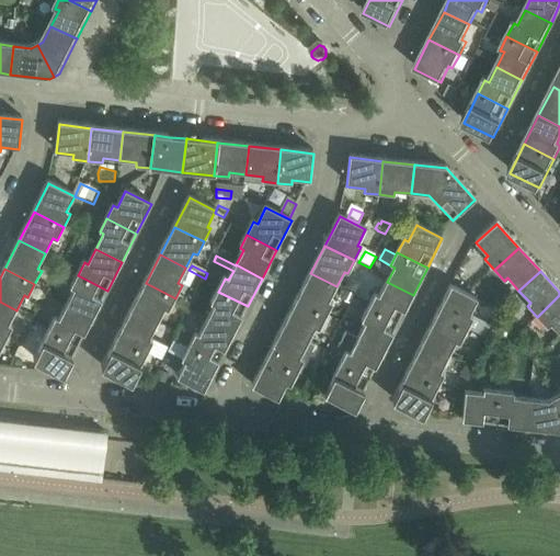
[(310,273),(296,302),(326,317),(332,304),(329,302),(336,286),(310,273)]
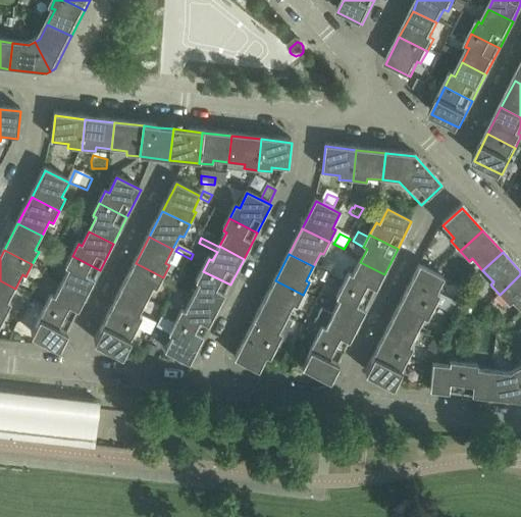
[(100,270),(72,256),(66,268),(69,270),(62,285),(87,297),(100,270)]
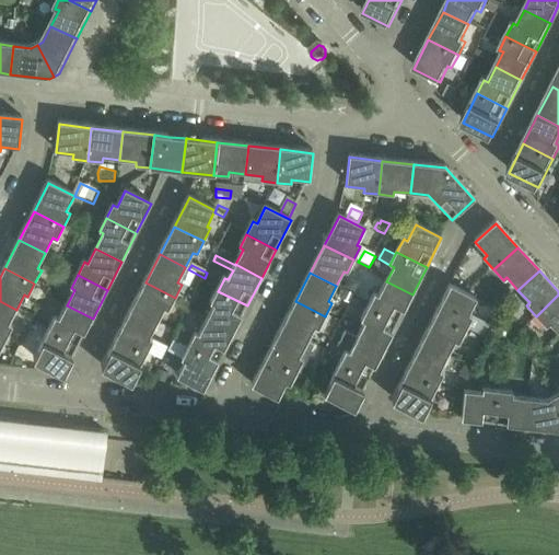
[(361,285),(350,279),(344,291),(354,297),(361,285)]
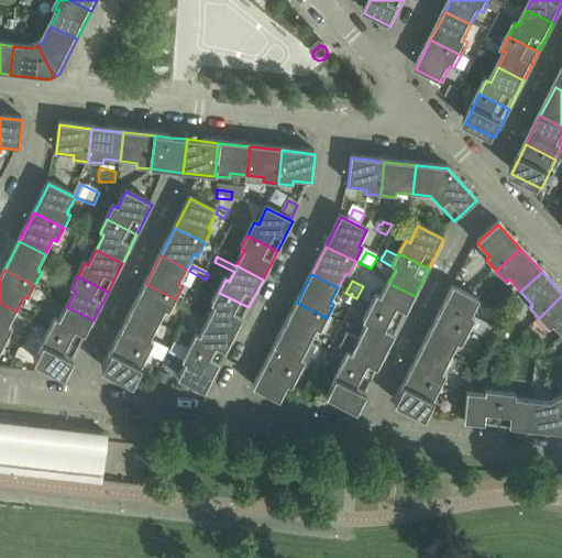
[(415,296),(388,283),(381,298),(376,296),(370,309),(399,325),(415,296)]
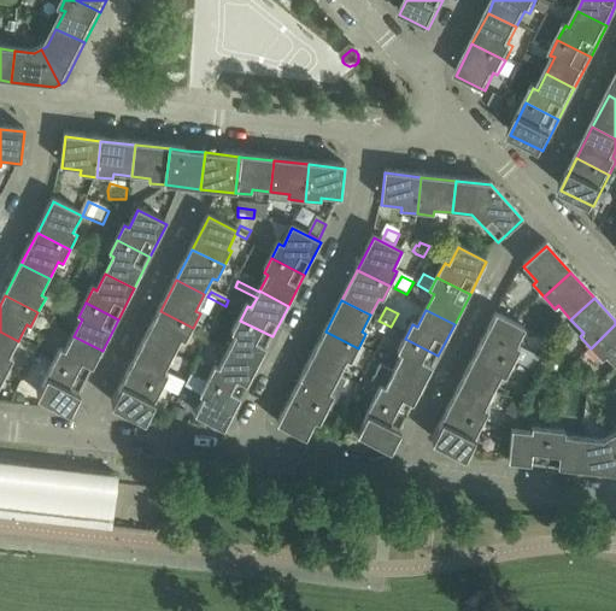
[(160,311),(145,342),(172,357),(181,340),(186,342),(193,328),(160,311)]
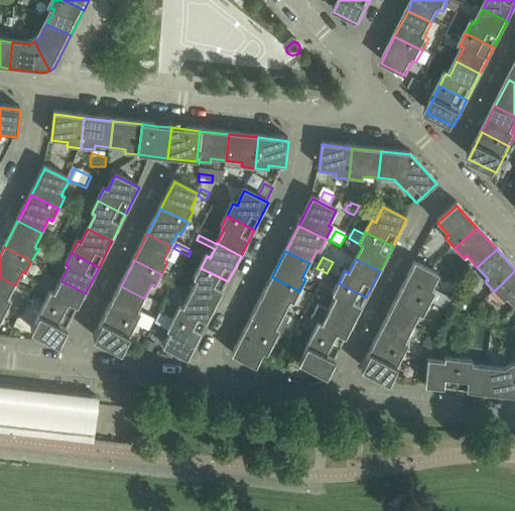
[(415,264),(401,290),(428,304),(435,292),(431,290),(438,276),(415,264)]
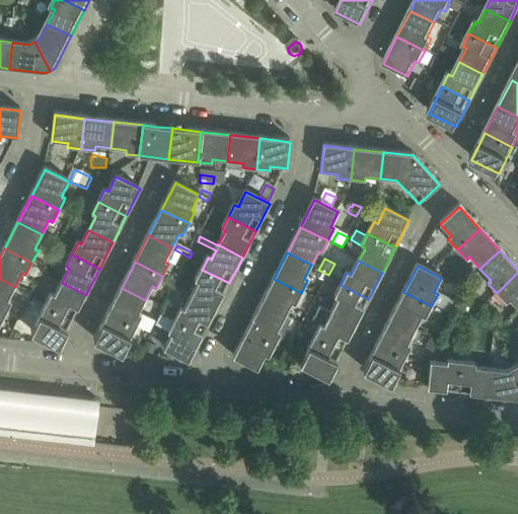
[(229,283),(202,270),(195,282),(199,283),(192,297),(215,309),(229,283)]
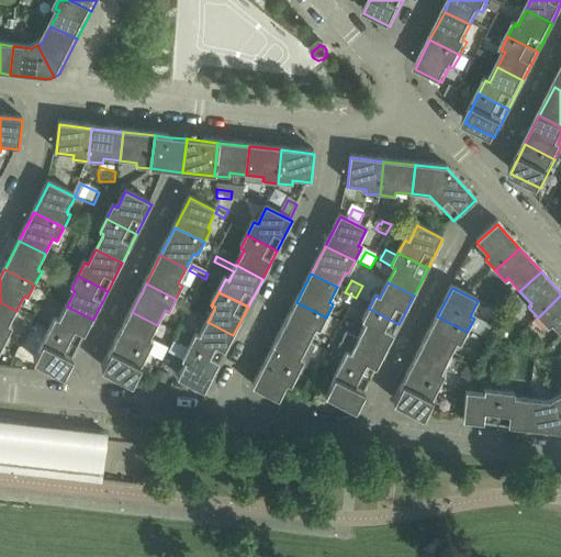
[(560,296),(538,318),(548,329),(551,325),(560,335),(560,296)]
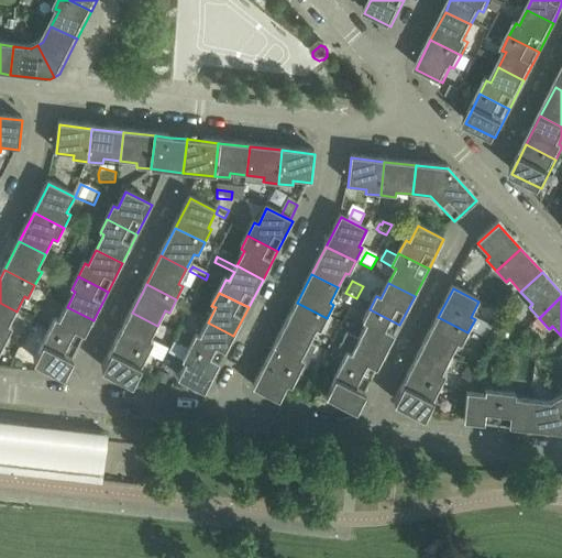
[(0,303),(0,338),(6,341),(12,328),(9,327),(17,312),(0,303)]
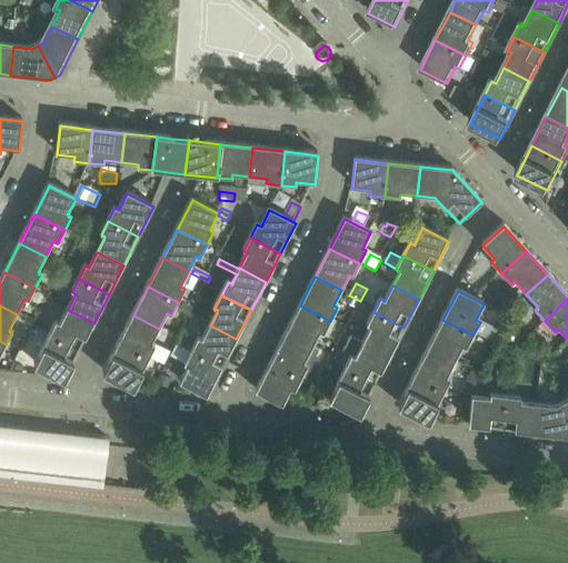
[(300,305),(286,334),(311,348),(319,332),(324,334),(330,321),(300,305)]
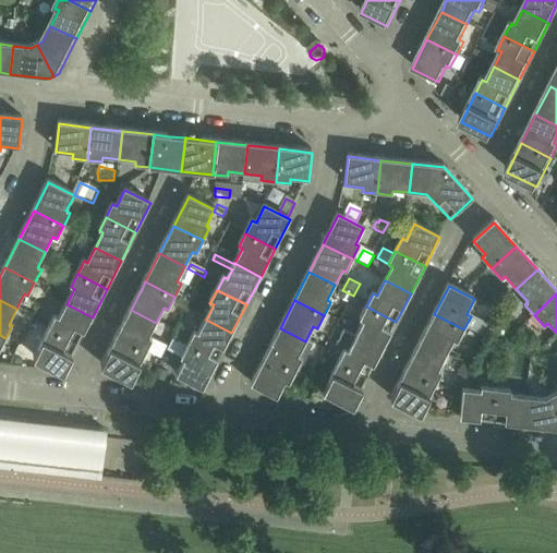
[(93,317),(67,304),(59,319),(56,317),(48,331),(79,345),(93,317)]
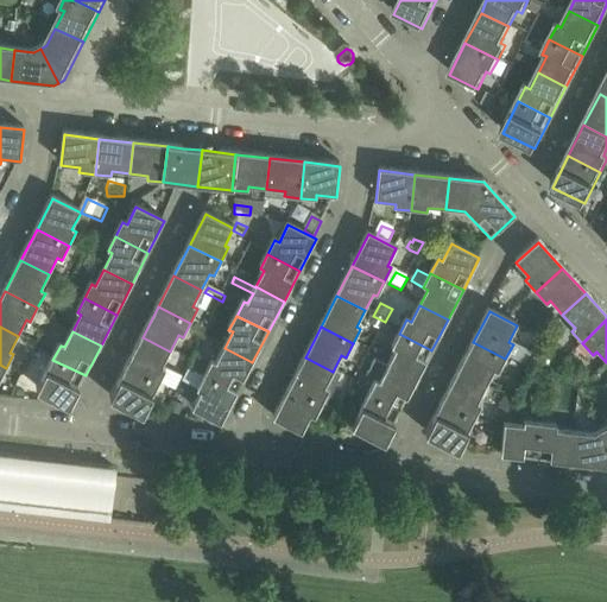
[(416,381),(431,350),(399,334),(392,349),(397,350),(392,360),(380,354),(377,361),(389,367),(416,381)]
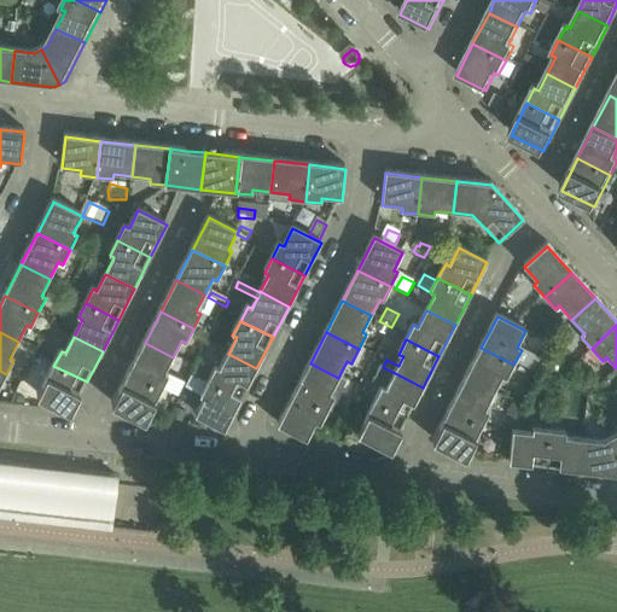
[(145,343),(128,374),(162,391),(169,377),(164,374),(173,357),(145,343)]
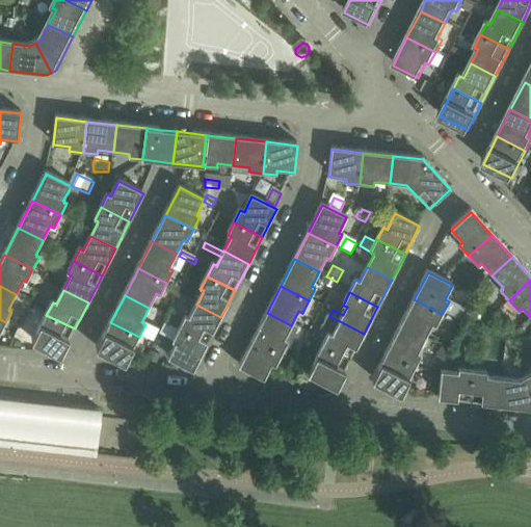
[(414,299),(400,326),(425,339),(432,324),(435,326),(442,314),(414,299)]
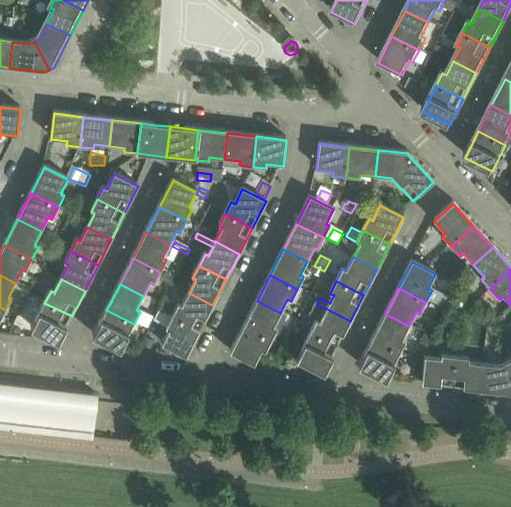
[(212,305),(189,293),(182,307),(178,305),(172,317),(199,331),(212,305)]
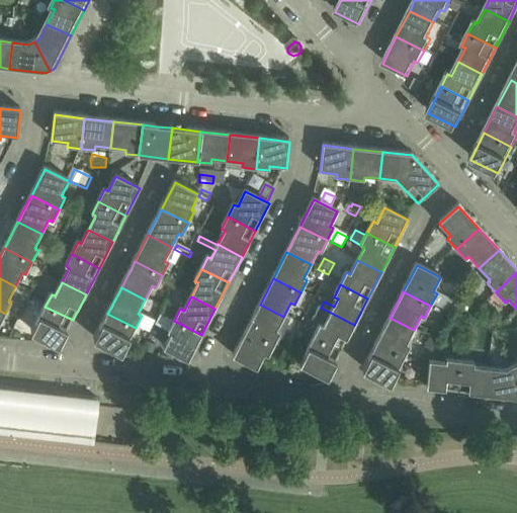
[(260,305),(247,331),(274,345),(280,333),(276,331),(283,317),(260,305)]
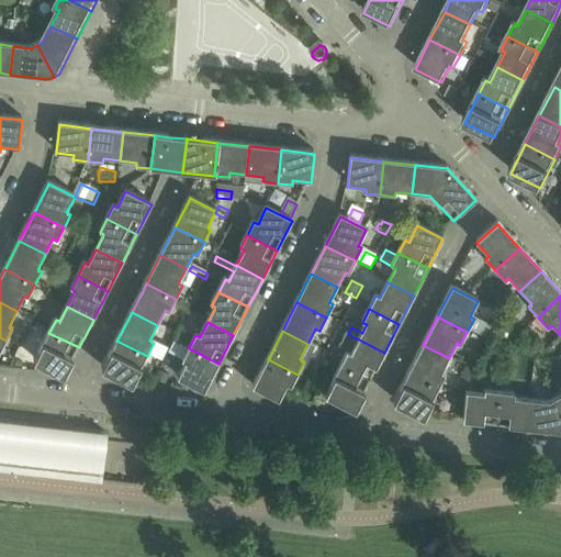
[(79,347),(48,333),(34,361),(64,377),(79,347)]
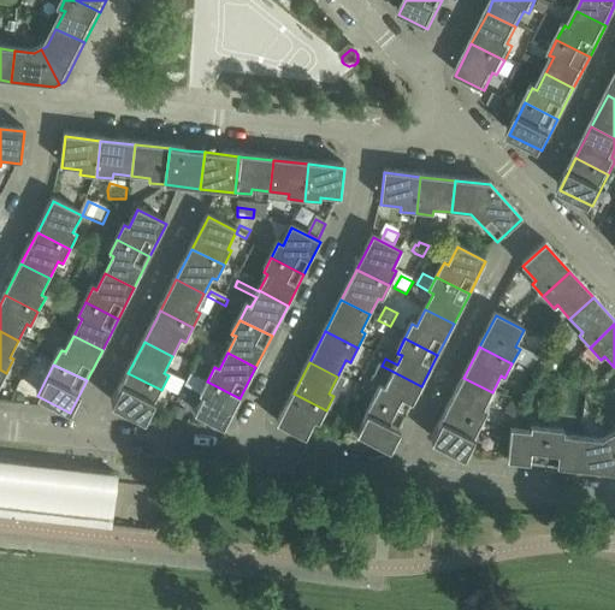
[(421,386),(394,372),(385,389),(380,386),(373,401),(406,418),(421,386)]
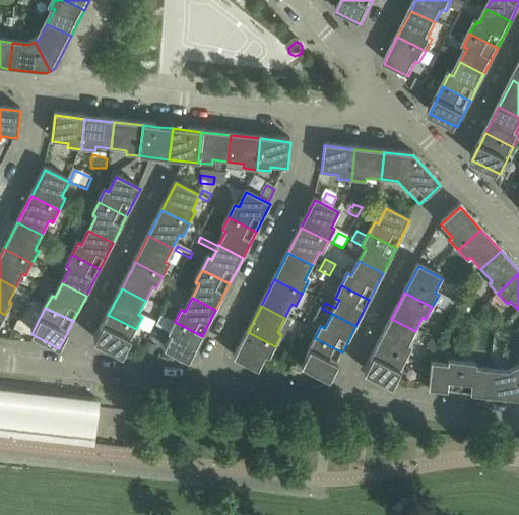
[(108,315),(94,342),(122,356),(136,329),(108,315)]
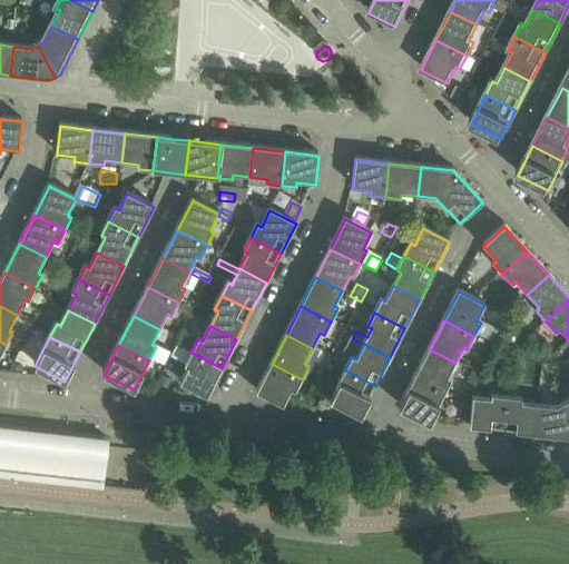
[(170,358),(185,366),(192,353),(177,345),(170,358)]
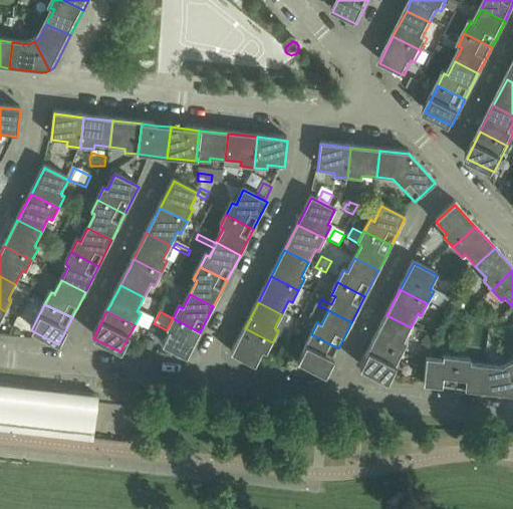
[(154,319),(142,313),(136,325),(148,331),(154,319)]
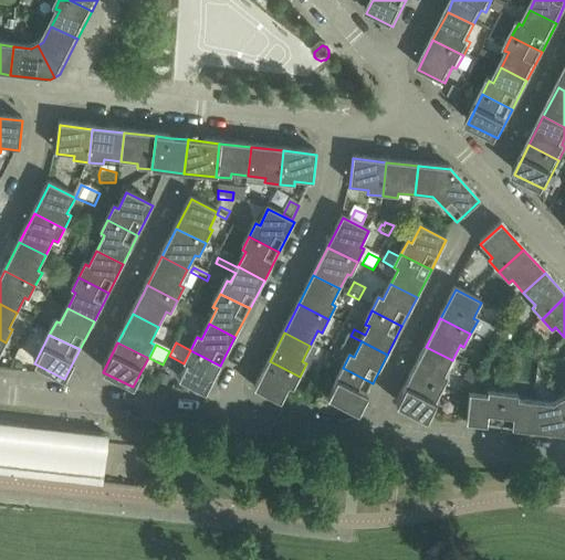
[(426,347),(411,376),(441,391),(448,378),(445,376),(452,360),(426,347)]
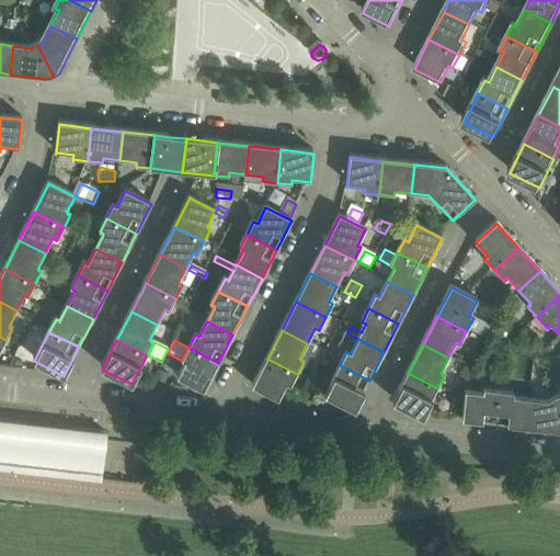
[(218,363),(189,348),(182,361),(186,363),(178,379),(204,393),(218,363)]
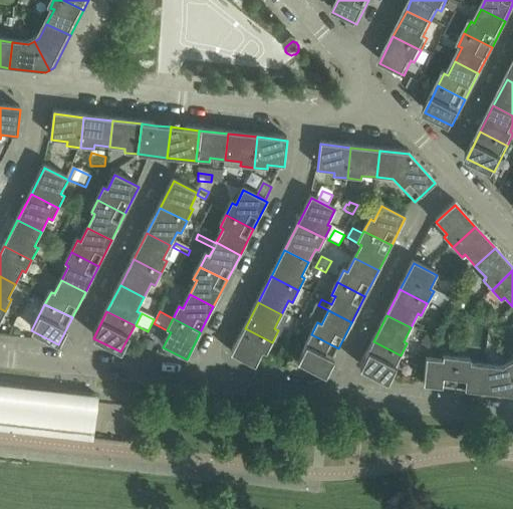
[(245,328),(231,355),(255,367),(262,352),(266,354),(272,342),(245,328)]
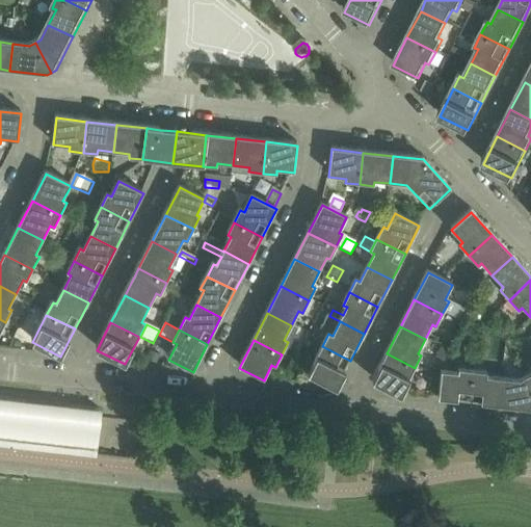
[(350,361),(322,346),(308,374),(337,389),(350,361)]
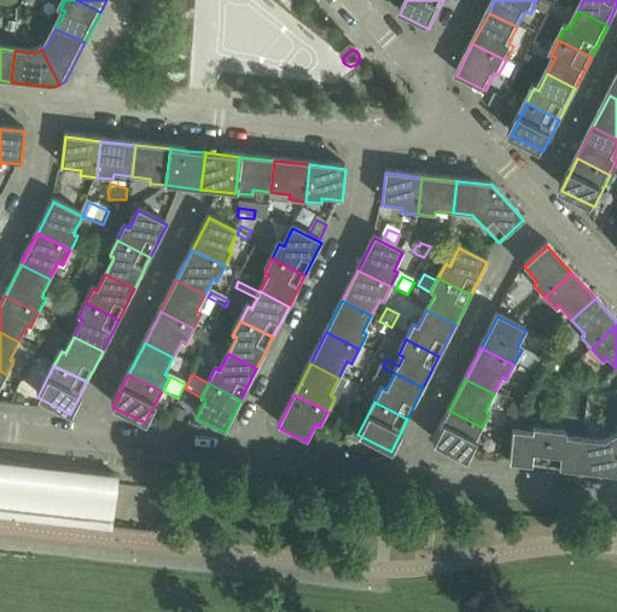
[(449,411),(432,443),(465,460),(482,427),(449,411)]
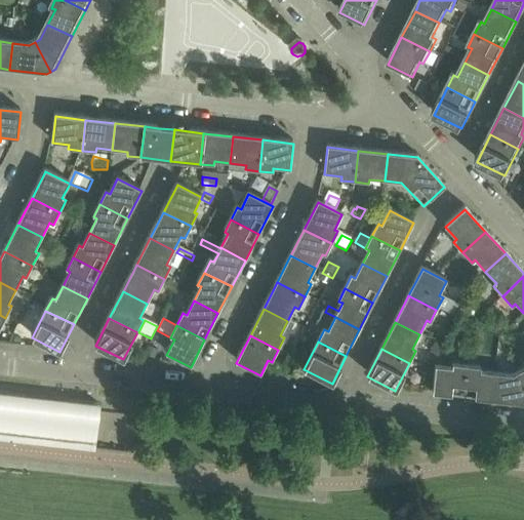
[(436,367),(433,395),(464,398),(467,367),(453,365),(452,369),(436,367)]
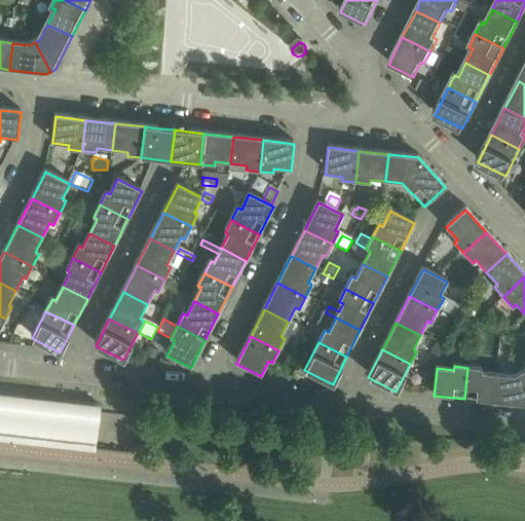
[(481,369),(467,368),(464,399),(493,402),(496,375),(481,373),(481,369)]
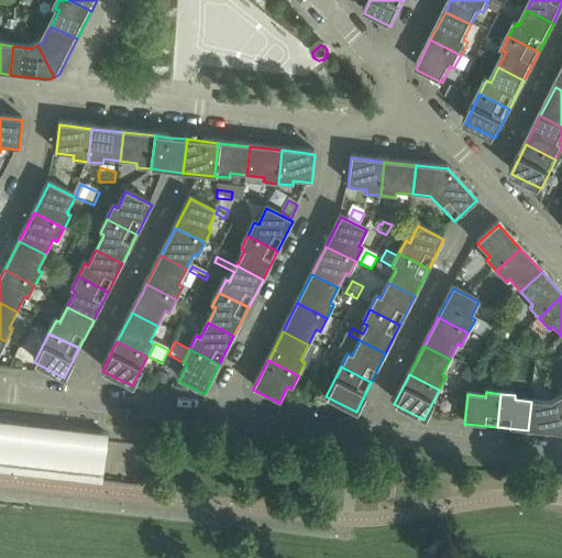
[(550,404),(531,402),(528,430),(561,435),(561,413),(555,401),(550,404)]
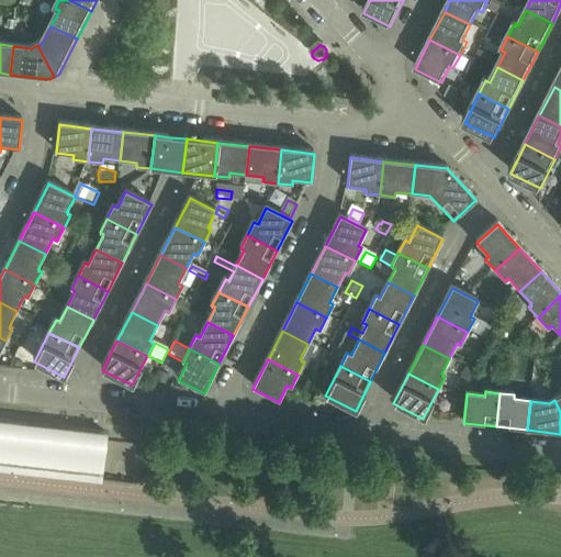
[(107,436),(53,431),(0,424),(0,472),(101,483),(107,436)]
